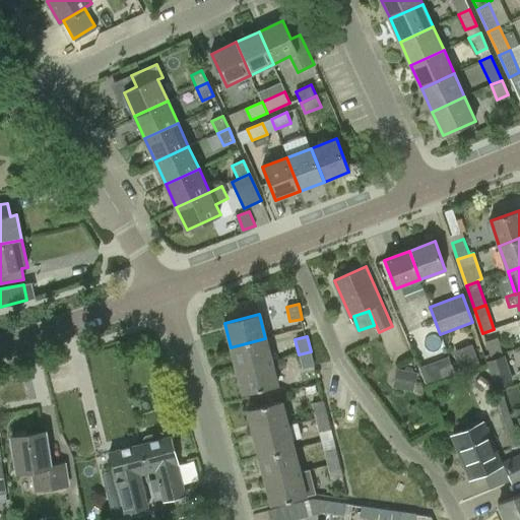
[(484,341),(490,358),(502,353),(497,337),(484,341)]
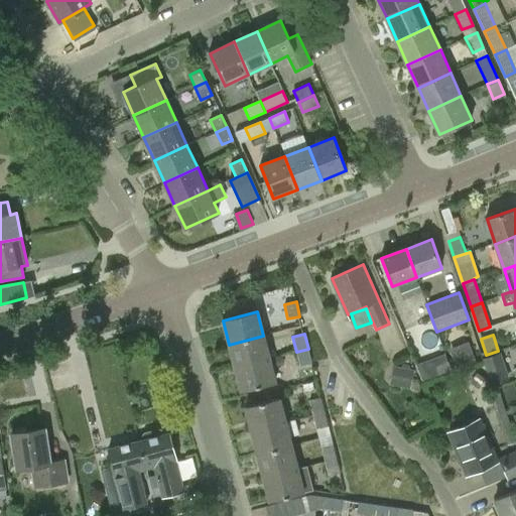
[(235,368),(269,359),(263,336),(229,345),(235,368)]
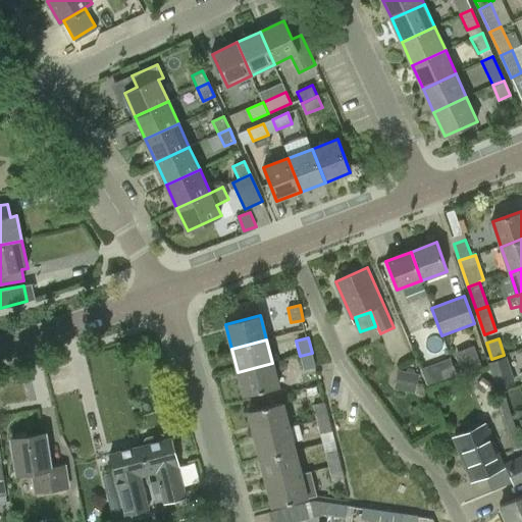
[(303,370),(316,368),(312,353),(300,356),(303,370)]
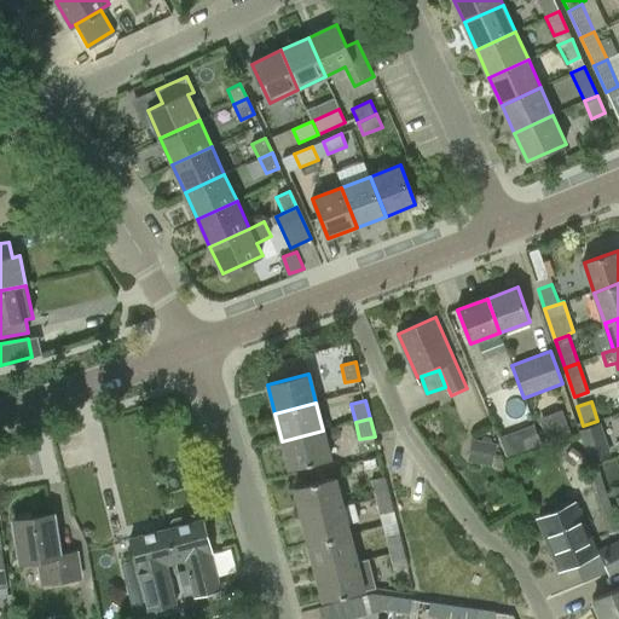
[(611,453),(600,423),(578,431),(589,461),(611,453)]
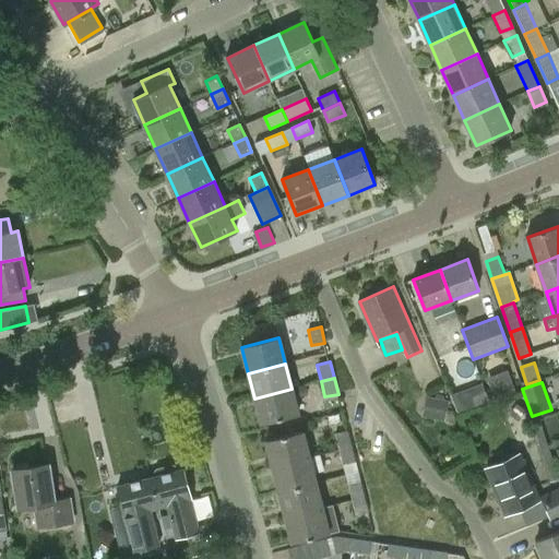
[(261,424),(298,415),(292,389),(254,399),(261,424)]
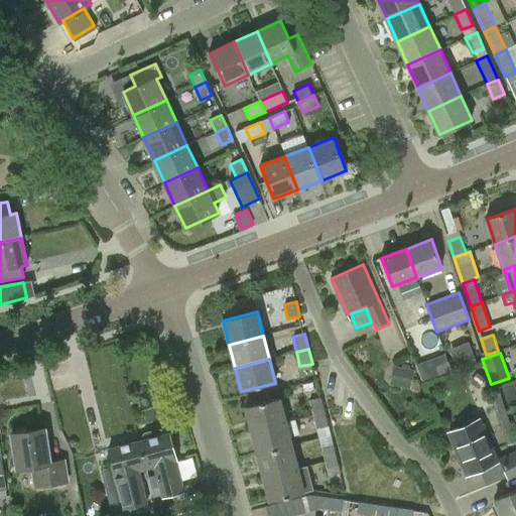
[(447,361),(434,366),(438,377),(452,372),(447,361)]
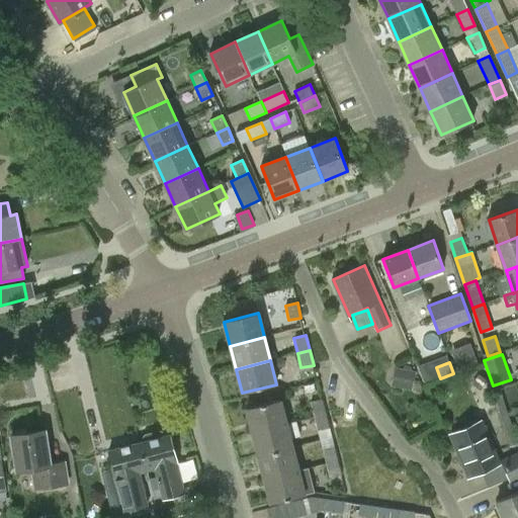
[(395,366),(395,385),(414,386),(414,366),(395,366)]
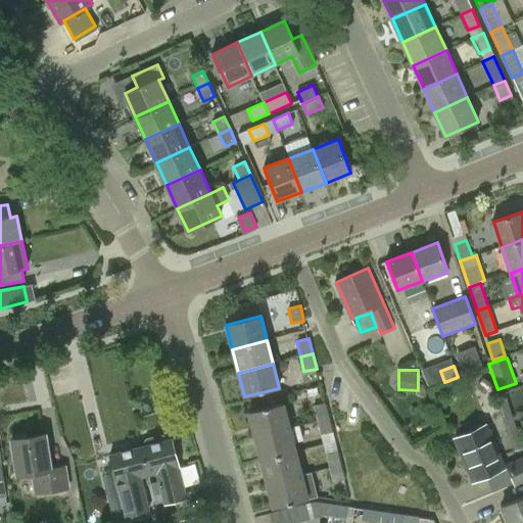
[(522,446),(507,398),(497,401),(513,450),(522,446)]
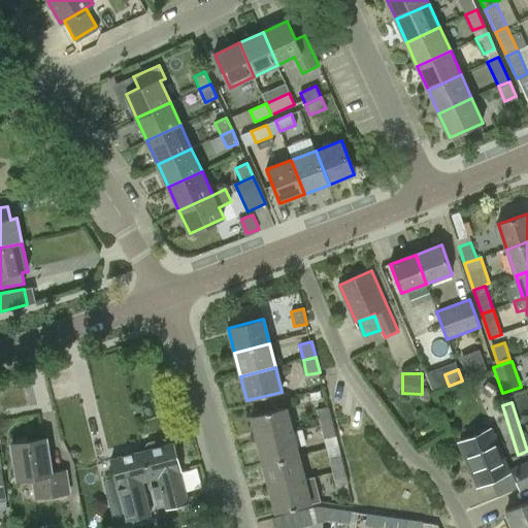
[(320,426),(332,423),(328,406),(316,409),(320,426)]
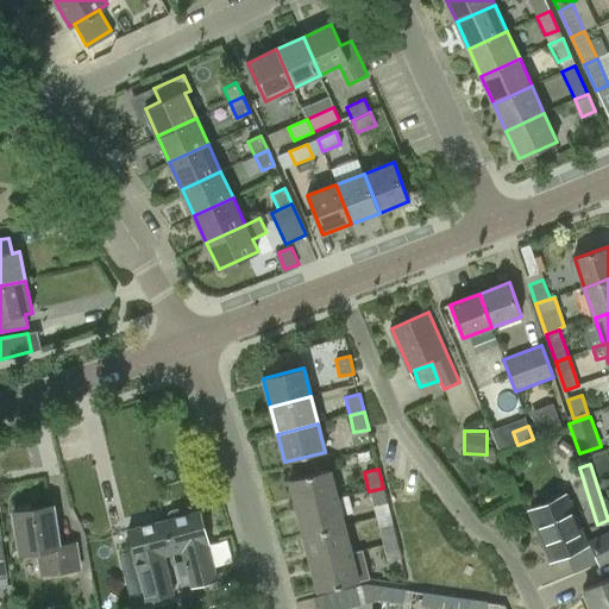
[(296,509),(337,498),(337,497),(330,470),(289,481),(296,509)]
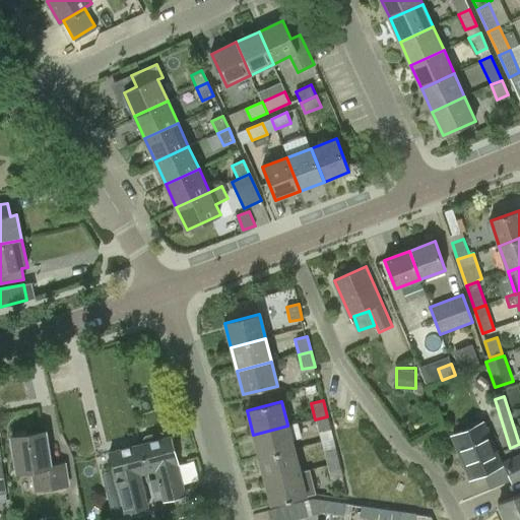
[(327,416),(315,419),(321,443),(332,440),(327,416)]
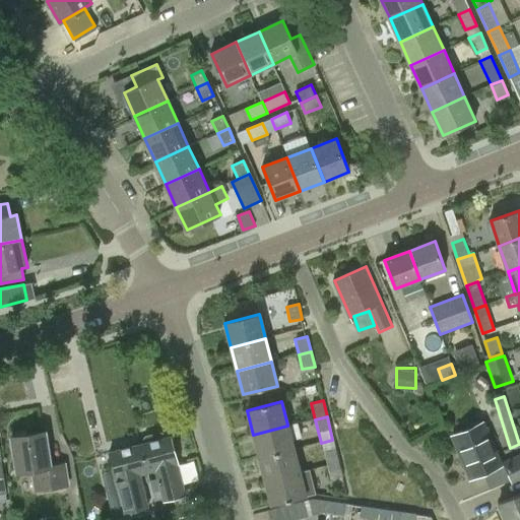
[(287,426),(253,435),(259,458),(294,450),(291,440),(301,438),(298,423),(287,425),(287,426)]
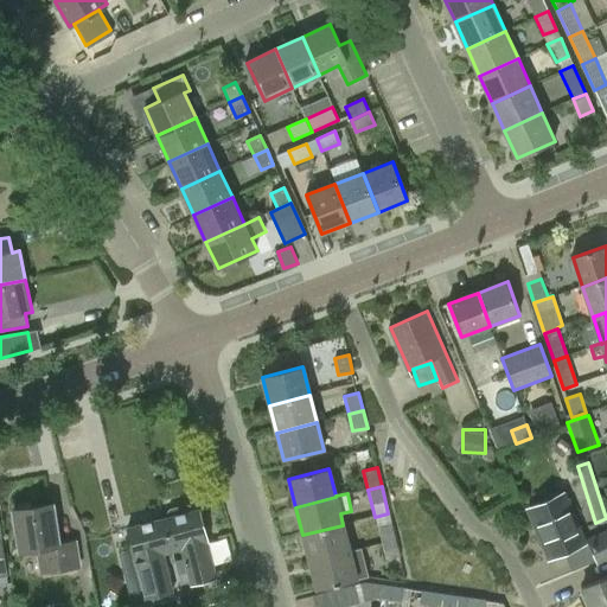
[(550,557),(583,543),(563,494),(529,509),(550,557)]
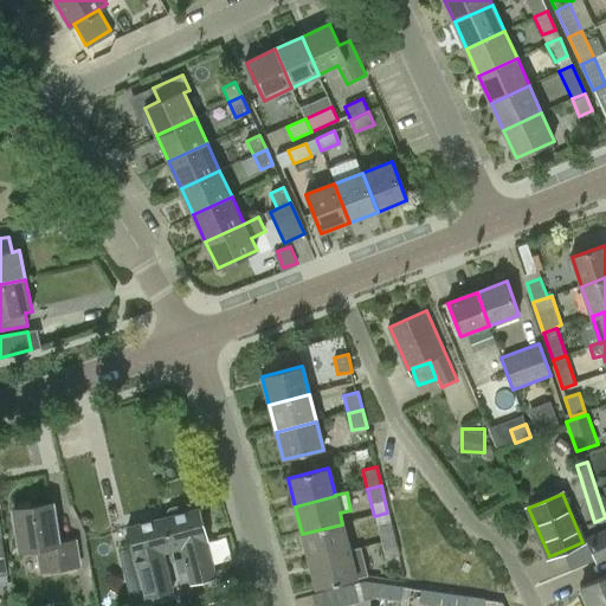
[(163,519),(172,552),(182,549),(191,584),(216,578),(206,542),(207,542),(199,510),(193,511),(192,504),(187,502),(167,507),(165,513),(166,519),(163,519)]
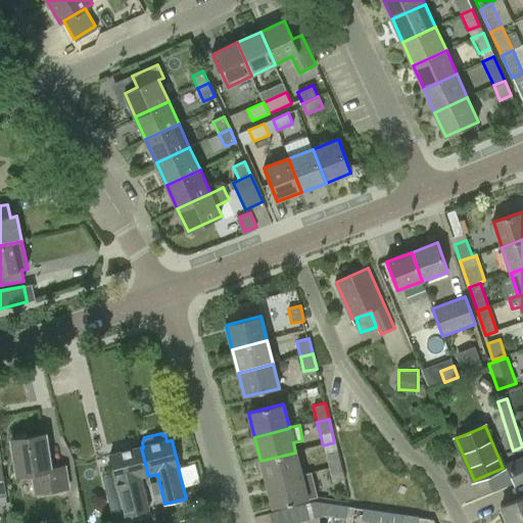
[(36,494),(68,488),(65,467),(51,469),(45,435),(12,440),(17,476),(33,473),(36,494)]
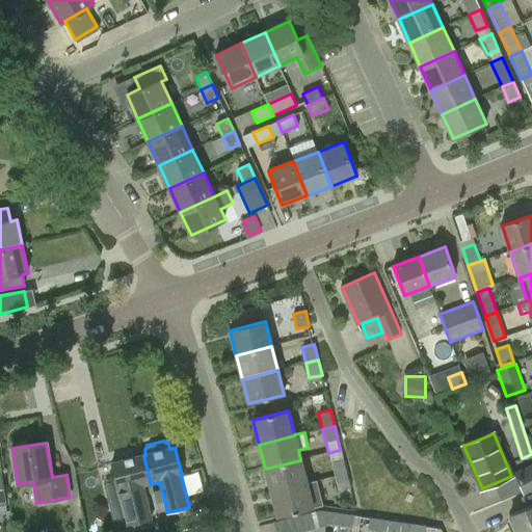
[(151,484),(143,455),(111,463),(118,493),(121,493),(128,523),(150,516),(142,486),(151,484)]
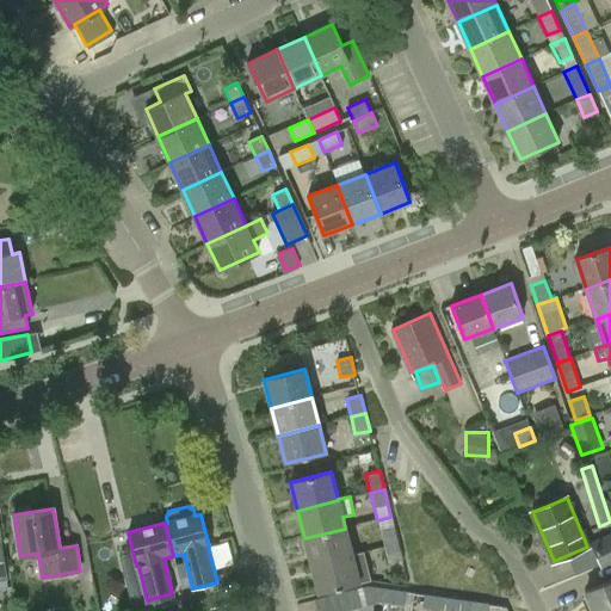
[(384,548),(399,544),(394,525),(380,530),(384,548)]
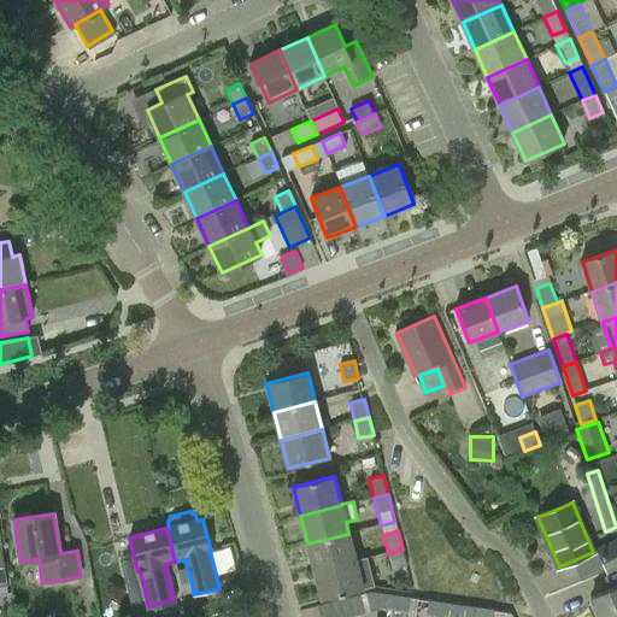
[(348,534),(307,544),(315,573),(356,562),(356,560),(348,534)]
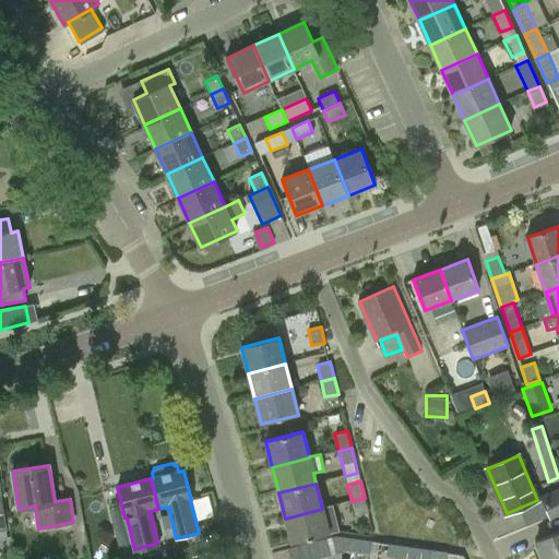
[(549,521),(558,516),(558,487),(539,497),(549,521)]
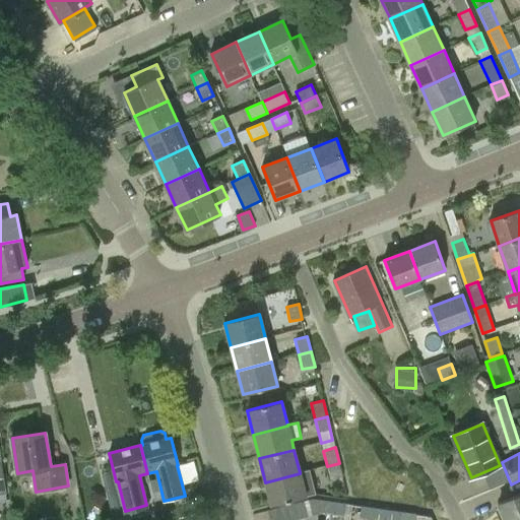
[(339,463),(327,466),(330,479),(342,477),(339,463)]
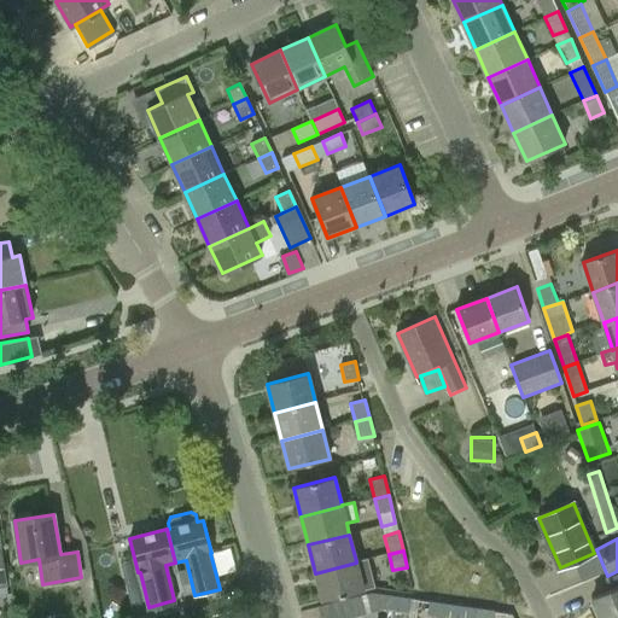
[(356,563),(315,573),(322,602),(363,592),(375,588),(368,558),(356,561),(356,563)]
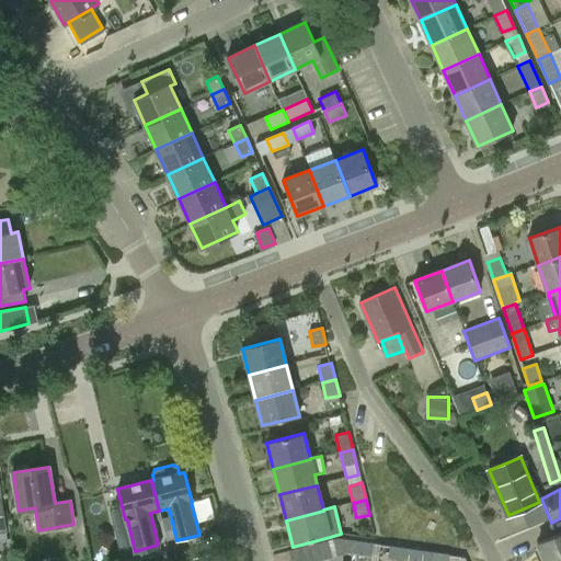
[(560,560),(560,531),(537,541),(539,548),(534,550),(537,560),(560,560)]
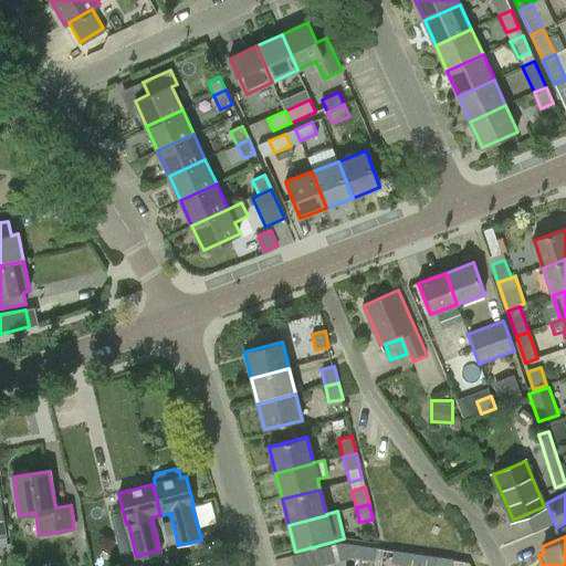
[(338,556),(355,558),(356,545),(341,542),(338,556)]
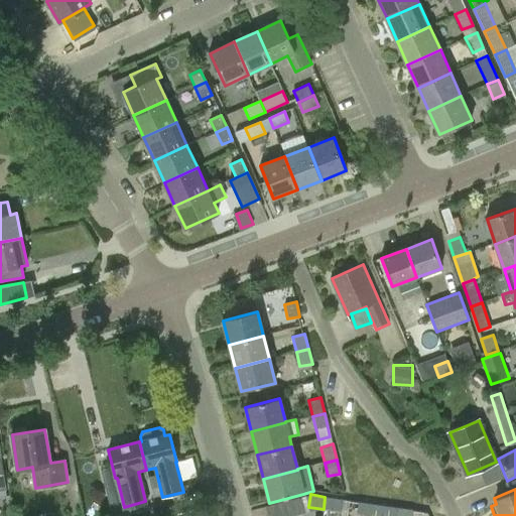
[(338,511),(340,499),(325,497),(324,509),(338,511)]
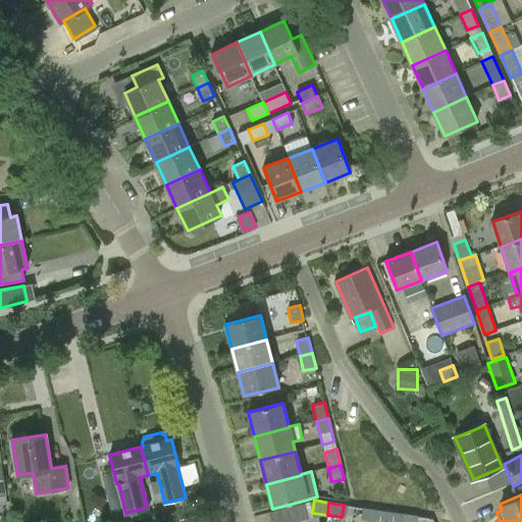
[(375,521),(377,510),(362,508),(360,520),(375,521)]
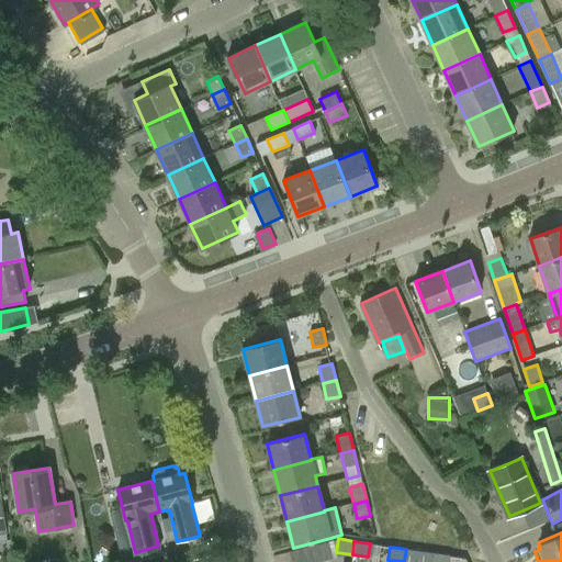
[(404,561),(405,561),(430,561),(433,552),(406,549),(404,561)]
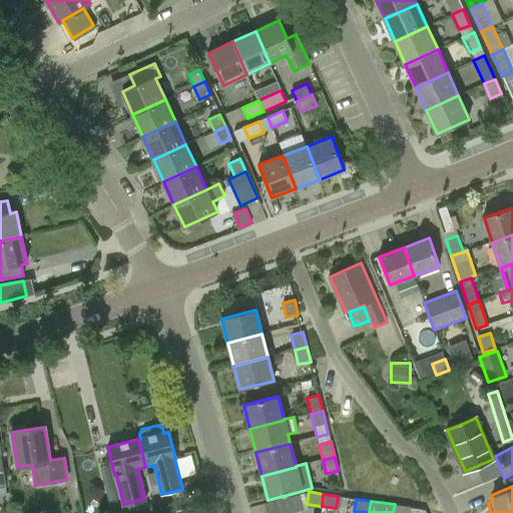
[(409,512),(411,506),(395,504),(393,512),(409,512)]
